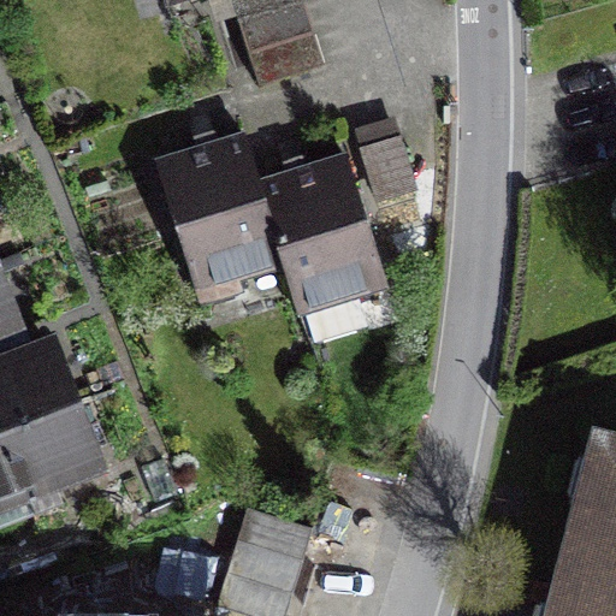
[(303,0),(231,0),(259,86),(324,65),(303,0)]
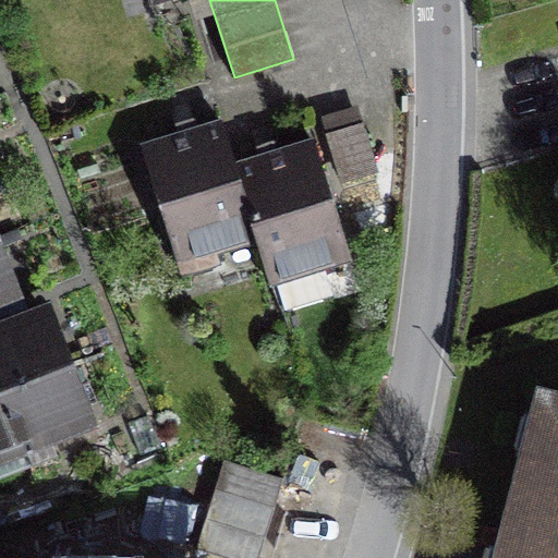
[(214,245),(256,232),(237,167),(223,123),(143,148),(181,274),(218,262),(214,245)]
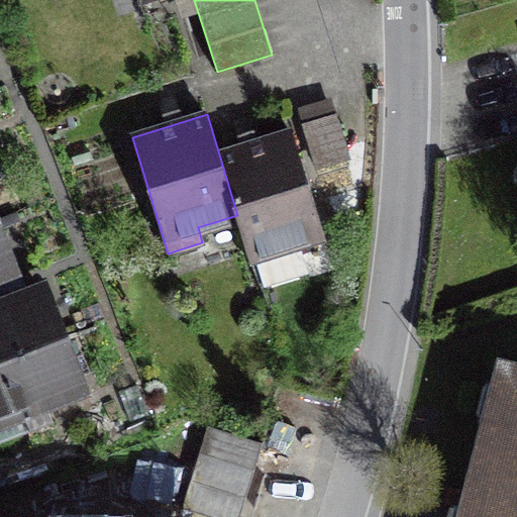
[(334,118),(310,126),(322,165),(346,157),(334,118)]
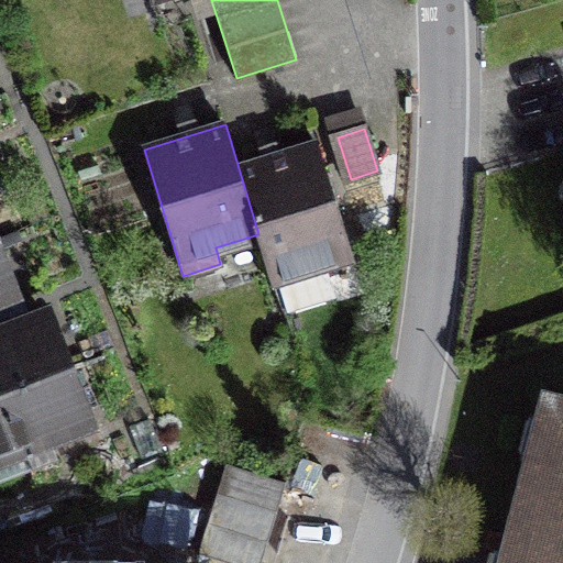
[(317,144),(239,168),(258,234),(272,277),(278,275),(289,310),(335,296),(327,266),(352,258),(317,144)]
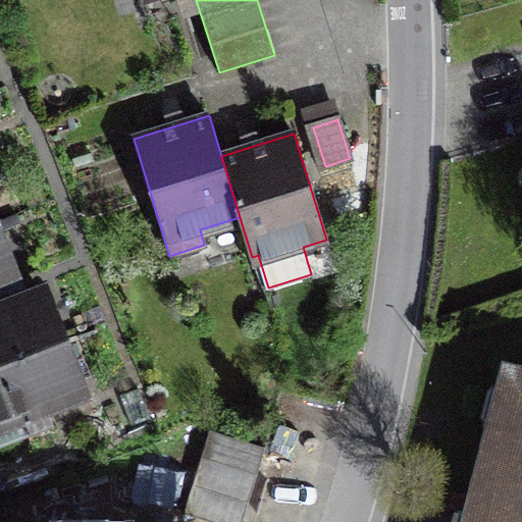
[(0,284),(11,280),(0,252),(0,284)]
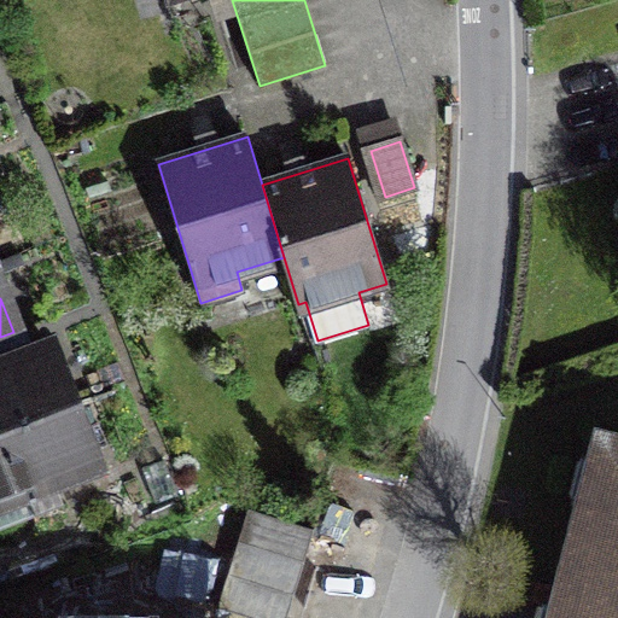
[(0,433),(70,407),(44,339),(0,356),(0,433)]
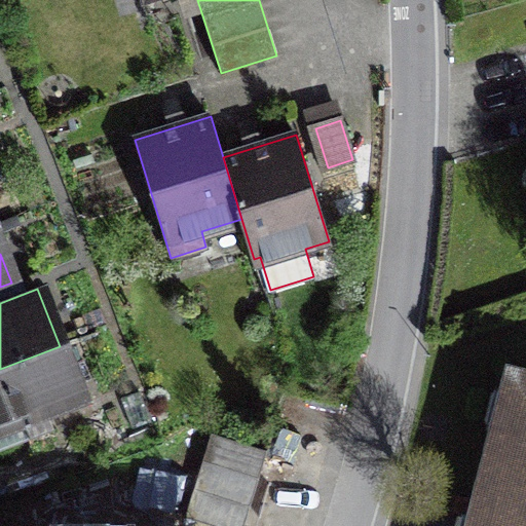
[(0,369),(0,435),(25,425),(30,438),(51,429),(46,418),(82,404),(60,346),(0,369)]
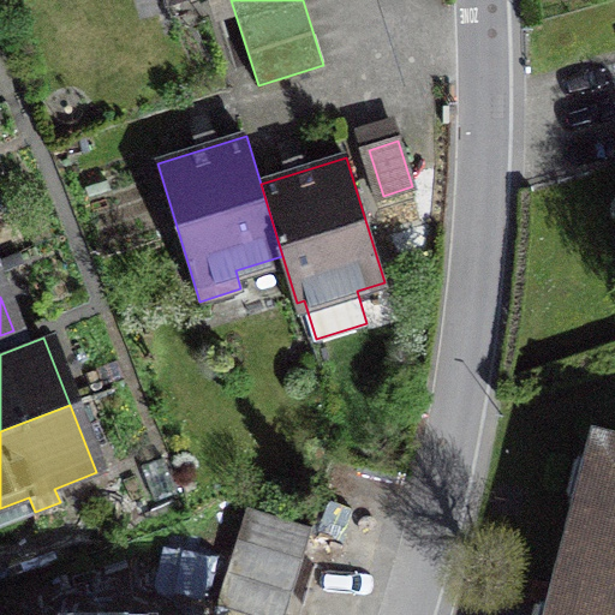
[(614,614),(614,443),(601,440),(554,614),(614,614)]
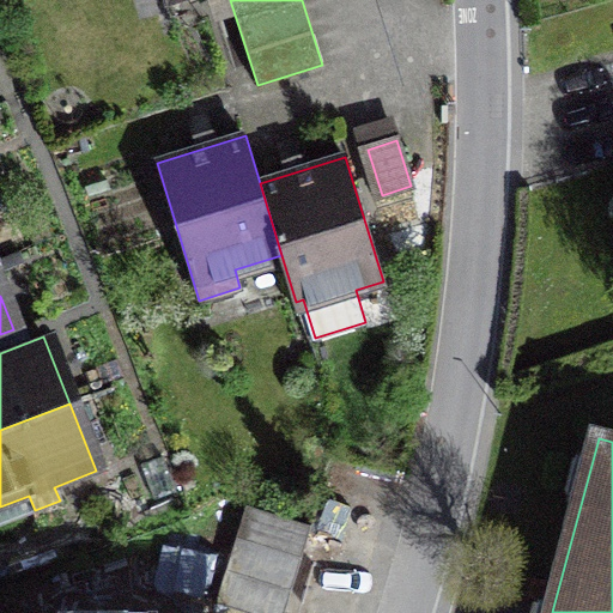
[(284,612),(311,525),(246,505),(212,612),(284,612)]
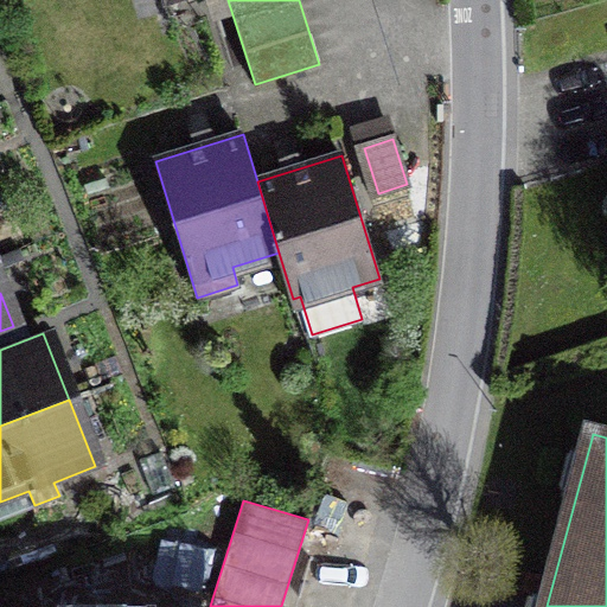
All buildings are outlined.
